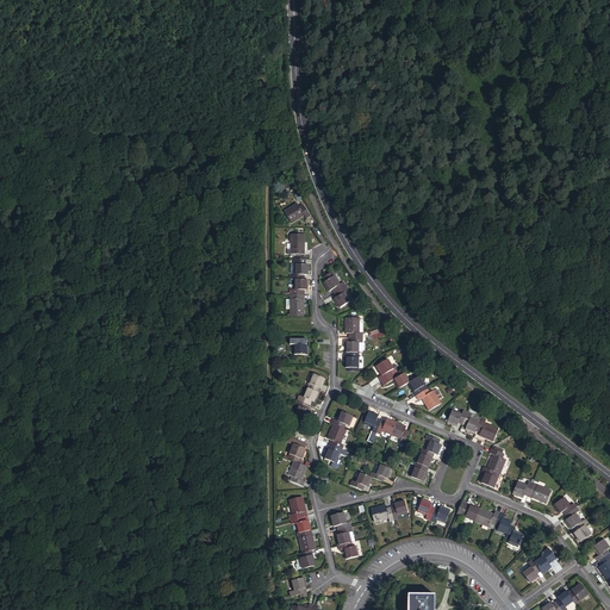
[(293,199),(284,206),(293,219),(303,213),(305,216),(309,213),(299,200),(296,203),(293,199)]
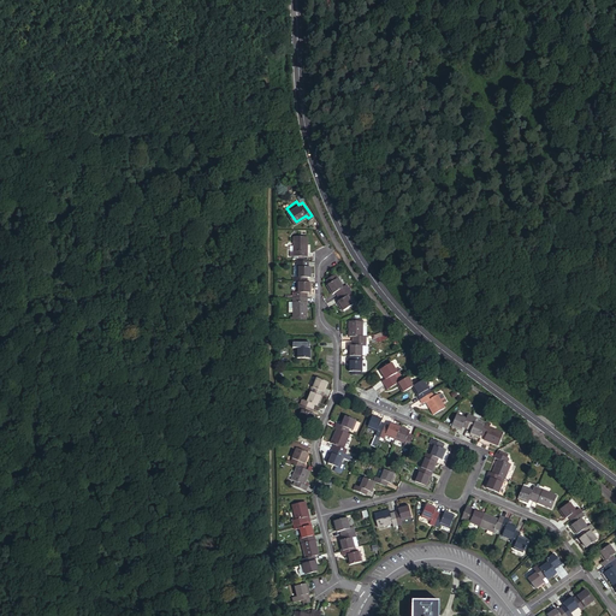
[(303,235),(290,235),(290,255),(303,254),(303,235)]
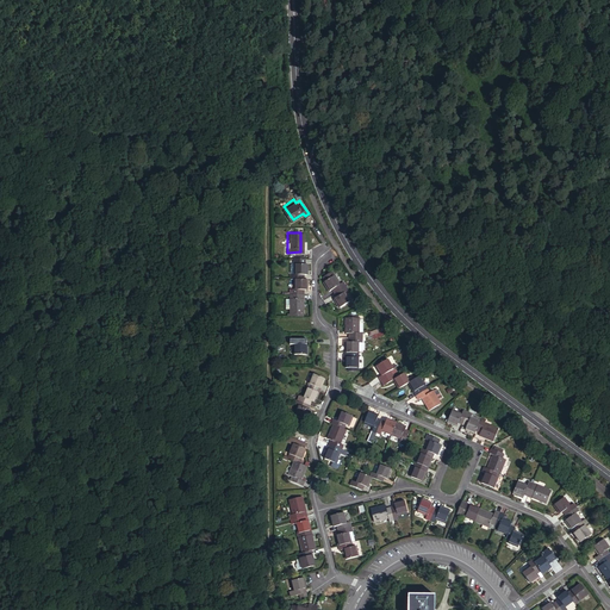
[(286,273),(286,278),(291,278),(300,278),(300,273),(304,273),(304,263),(290,263),(291,273),(286,273)]
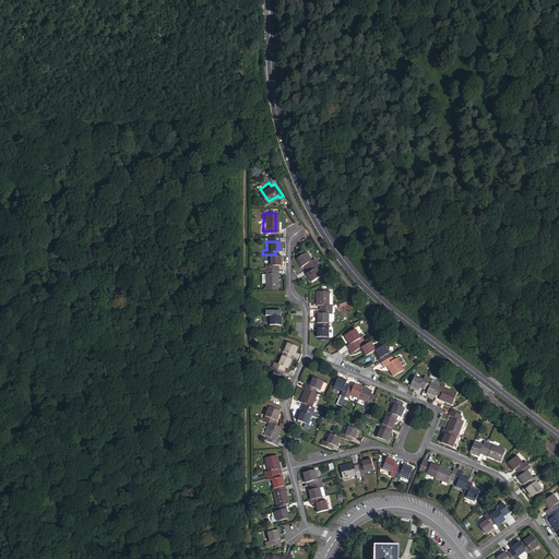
[(305,259),(308,263),(319,256),(316,251),(312,253),(308,246),(297,253),(302,261),(305,259)]
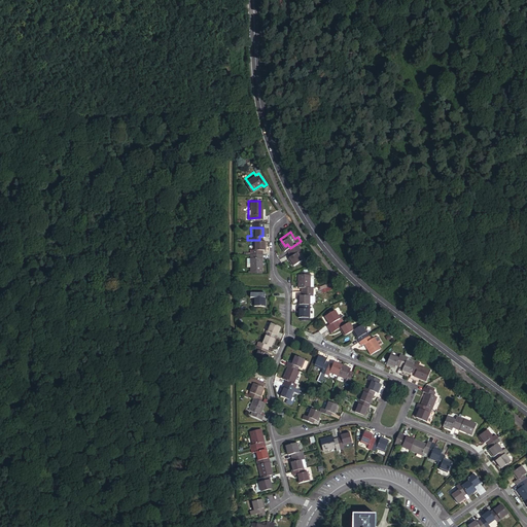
[(247,249),(248,254),(259,254),(259,249),(262,249),(262,240),(259,240),(251,240),(251,249),(247,249)]
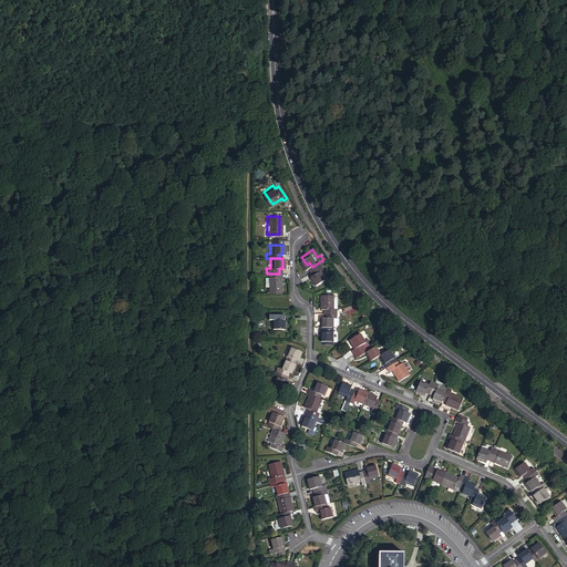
[(323,259),(312,267),(316,270),(312,272),(317,280),(328,272),(323,266),(326,264),(323,259)]
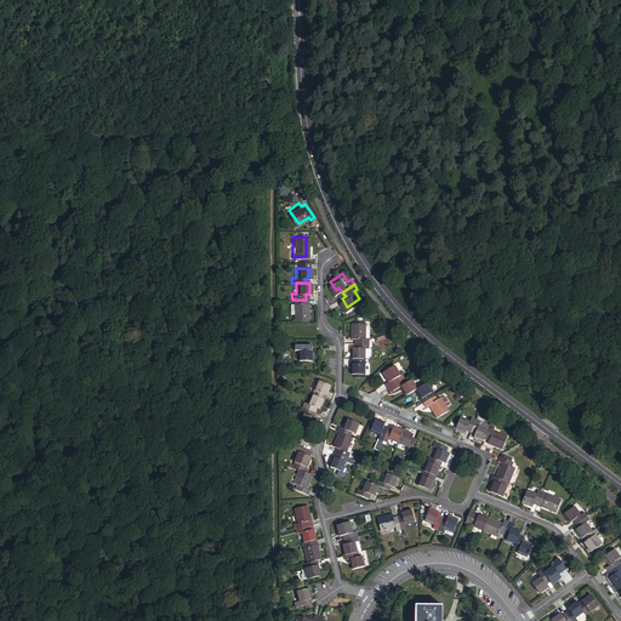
[(306,300),(292,300),(292,318),(307,318),(306,300)]
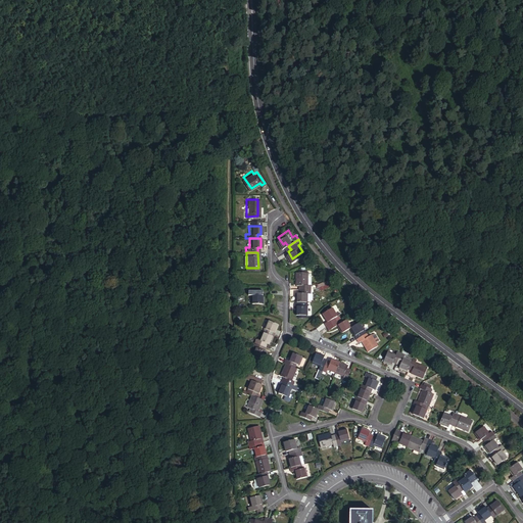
[(299,282),(299,287),(311,287),(311,283),(306,283),(307,271),(295,270),(295,282),(299,282)]
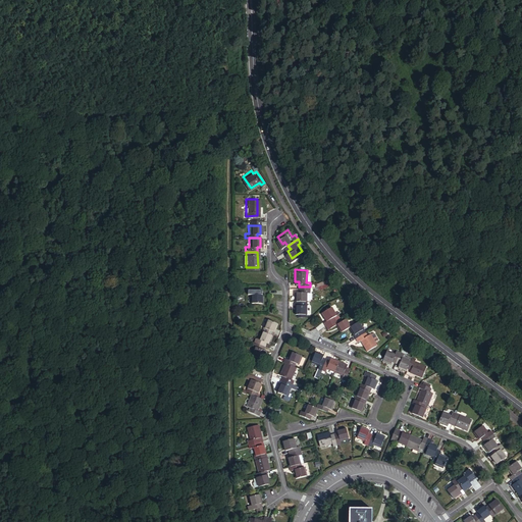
[(310,286),(299,286),(299,290),(295,290),(294,300),(305,300),(306,291),(310,292),(310,286)]
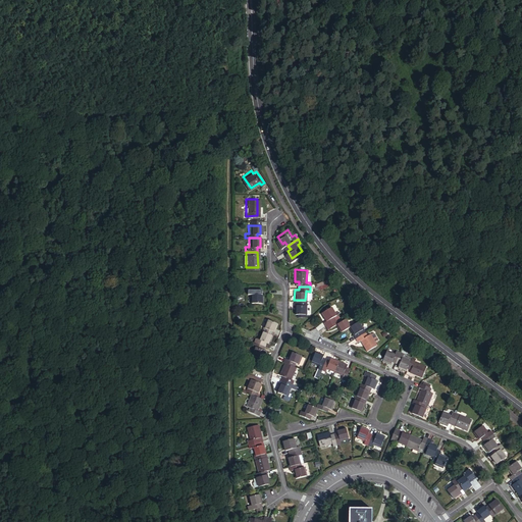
[(258,291),(245,291),(245,295),(249,295),(249,307),(261,307),(261,295),(258,295),(258,291)]
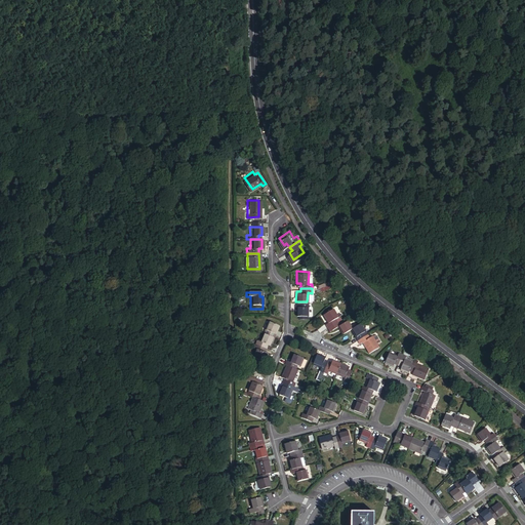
[(307,314),(307,301),(295,301),(295,313),(307,314)]
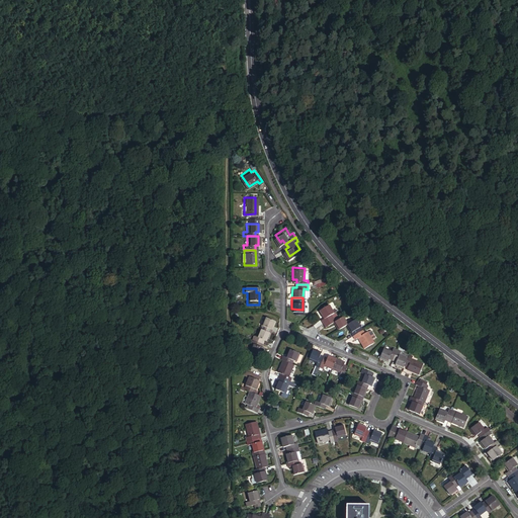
[(319,318),(321,321),(330,315),(328,312),(332,310),(327,301),(317,308),(322,316),(319,318)]
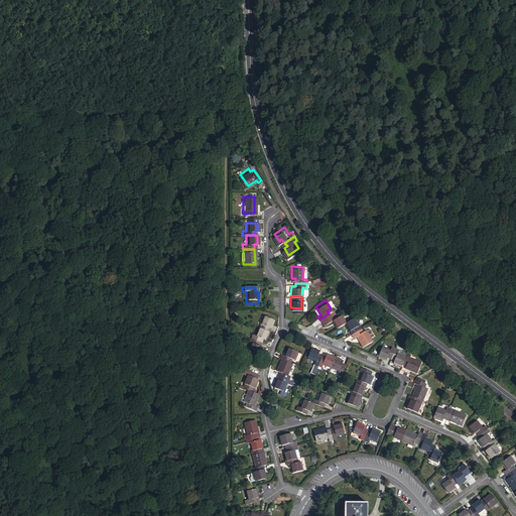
[(329,313),(319,319),(321,324),(329,318),(333,327),(344,319),(339,311),(331,316),(329,313)]
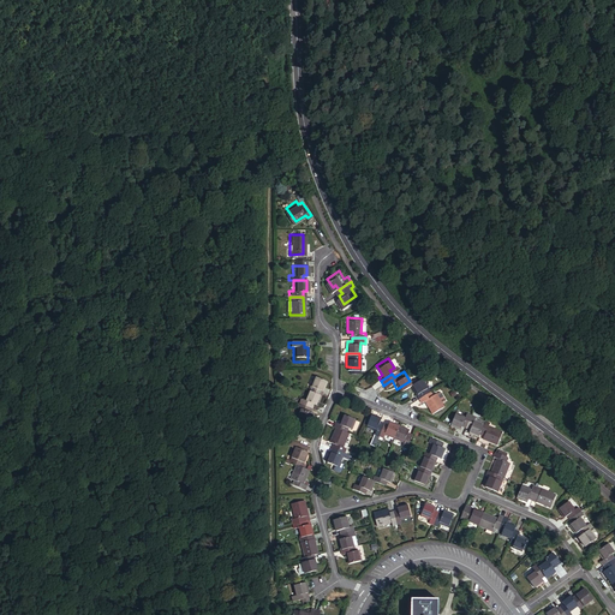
[(306,389),(318,395),(326,381),(312,375),(306,389)]
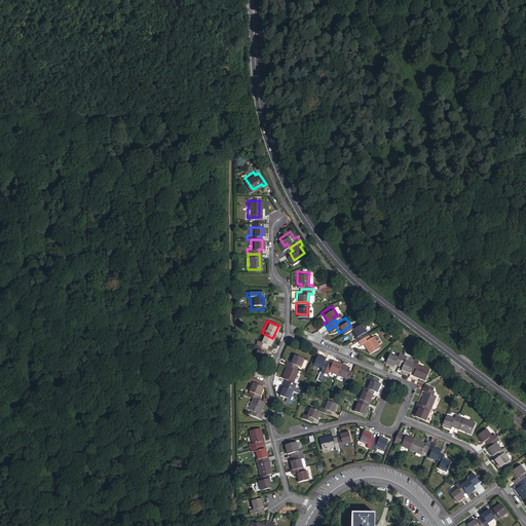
[(348,329),(355,340),(366,334),(359,323),(348,329)]
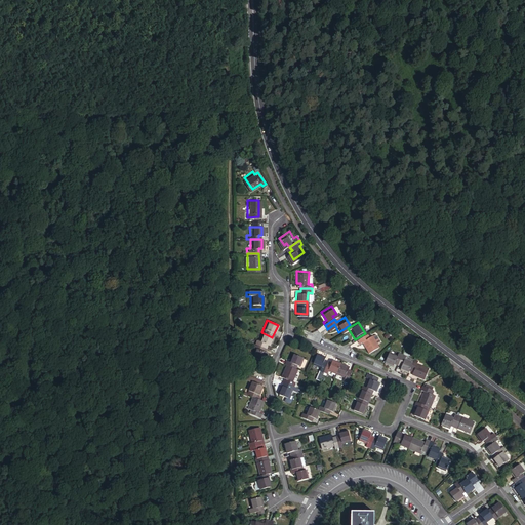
[(253,338),(252,342),(263,347),(265,342),(269,345),(272,337),(261,332),(258,340),(253,338)]
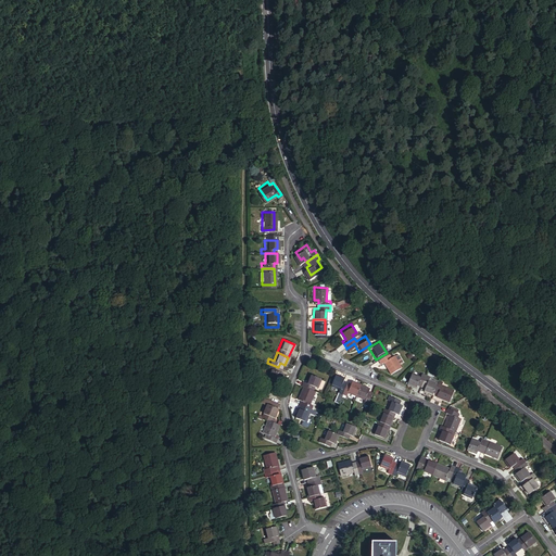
[(387,353),(376,359),(378,363),(381,361),(389,373),(400,366),(392,354),(389,356),(387,353)]
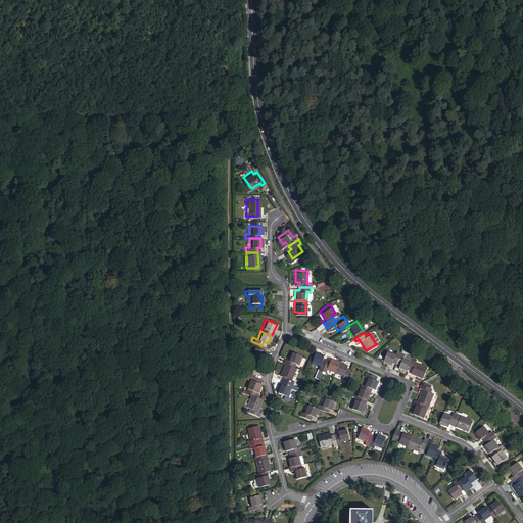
[(341,335),(336,338),(340,344),(345,341),(341,335)]
